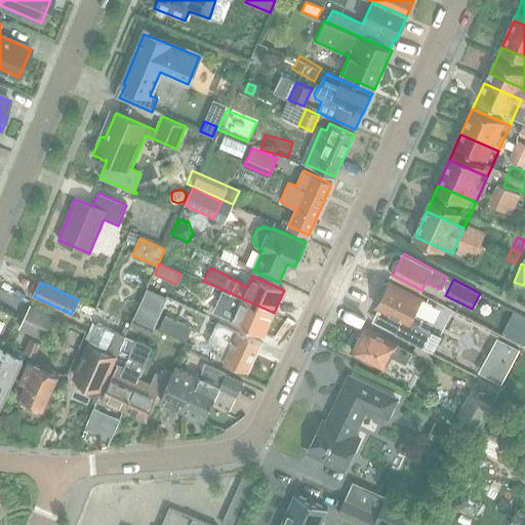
[(440,337),(433,333),(420,326),(432,305),(389,282),(376,307),(404,321),(397,334),(425,349),(432,353),(440,337)]
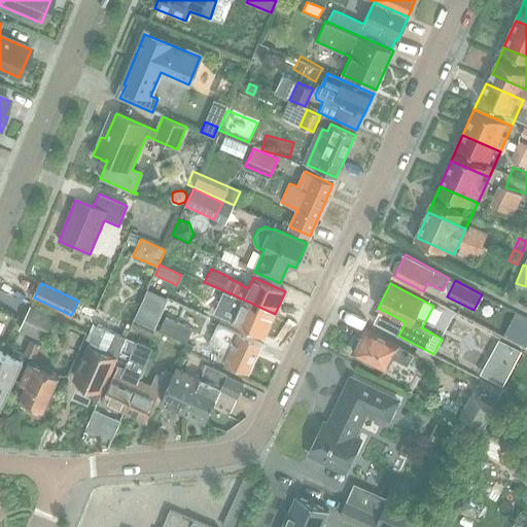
[(223,290),(222,294),(203,285),(197,299),(220,309),(222,305),(231,309),(231,308),(238,311),(233,322),(265,337),(275,314),(223,290)]
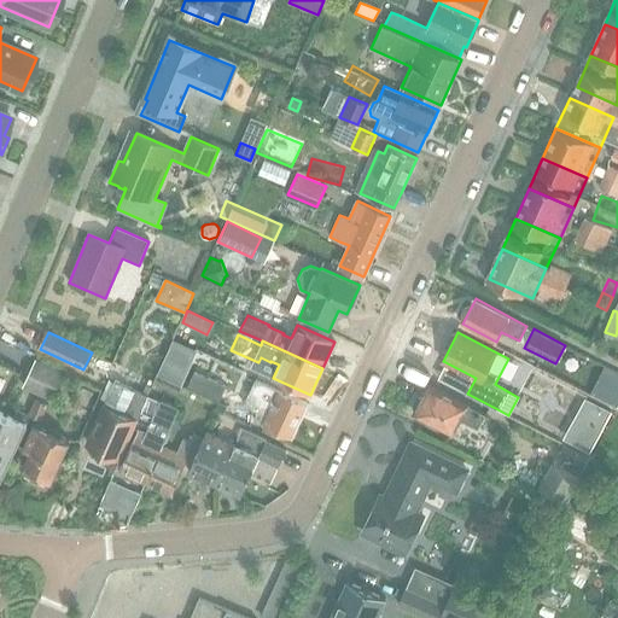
[(174,338),(157,373),(179,384),(196,349),(174,338)]
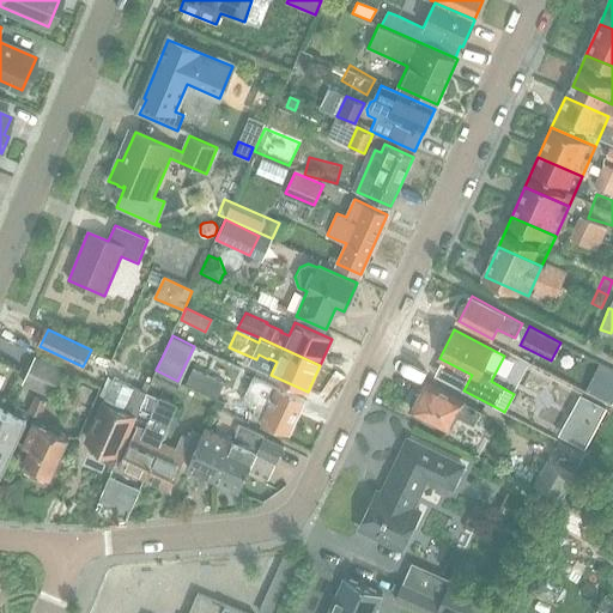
[(50,396),(62,370),(36,357),(23,383),(50,396)]
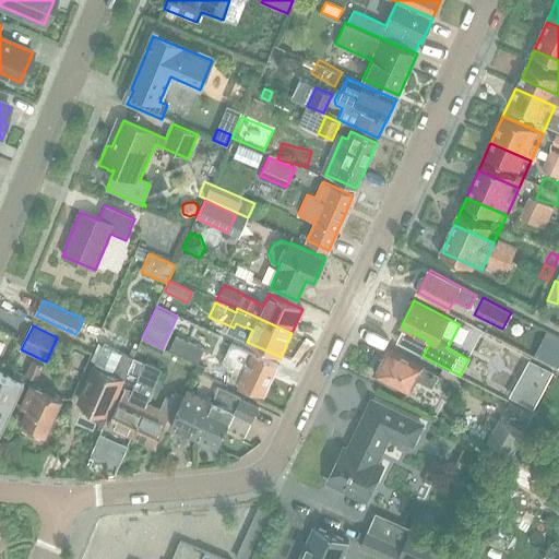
[(558,337),(546,363),(547,364),(558,369),(558,337)]
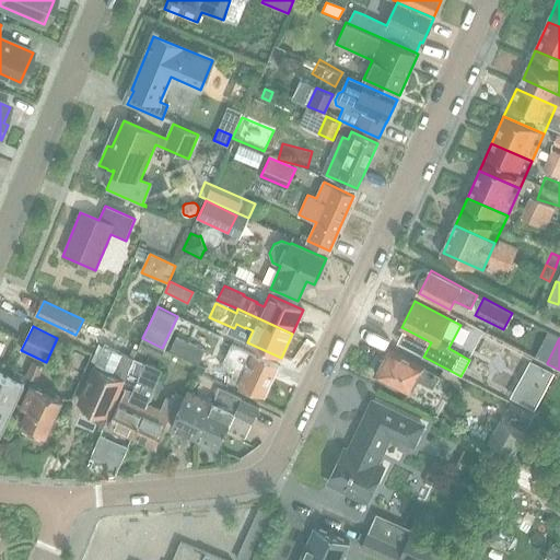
[(278,365),(231,345),(224,341),(217,357),(212,354),(201,375),(226,386),(230,381),(264,396),(278,365)]
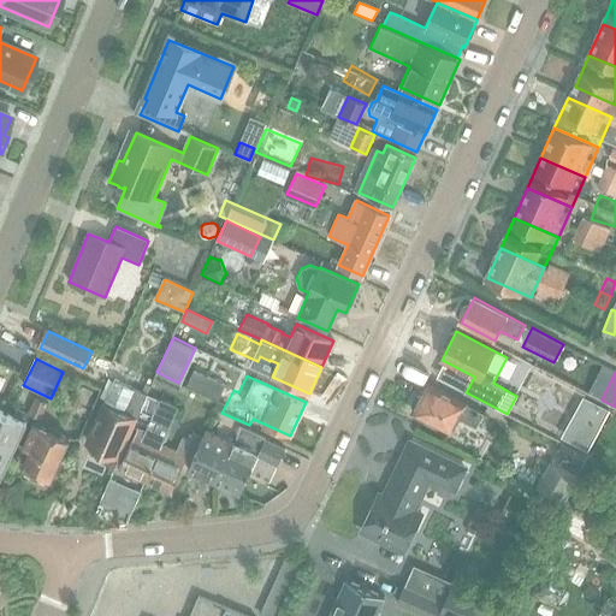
[(148,394),(146,392),(117,380),(88,444),(96,448),(95,451),(106,456),(107,452),(117,457),(140,407),(141,408),(148,394)]
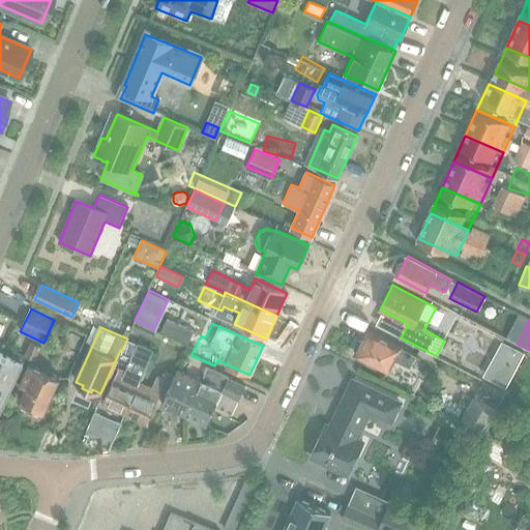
[(411,369),(417,356),(369,331),(356,354),(388,371),(394,359),(411,369)]
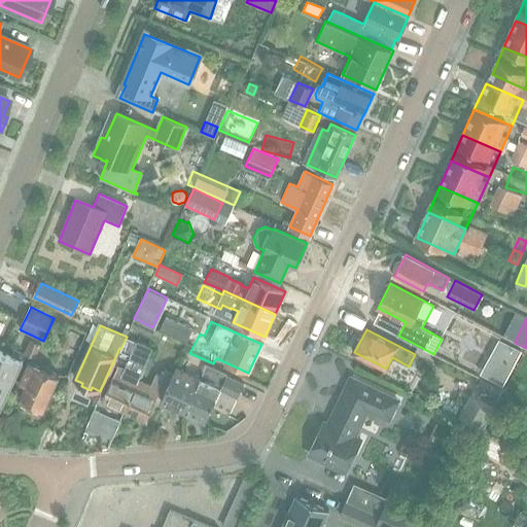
[(125,411),(138,380),(152,348),(127,337),(120,349),(131,353),(125,369),(117,365),(116,371),(102,401),(125,411)]
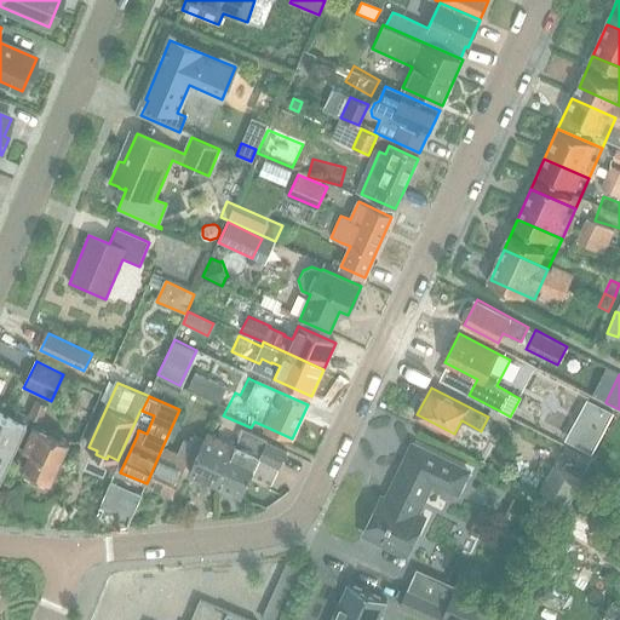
[(40,422),(47,405),(36,400),(28,415),(40,422)]
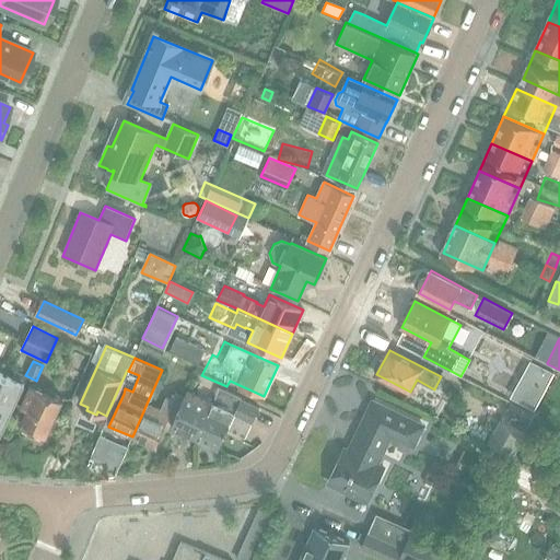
[(532,361),(525,373),(549,385),(556,373),(532,361)]
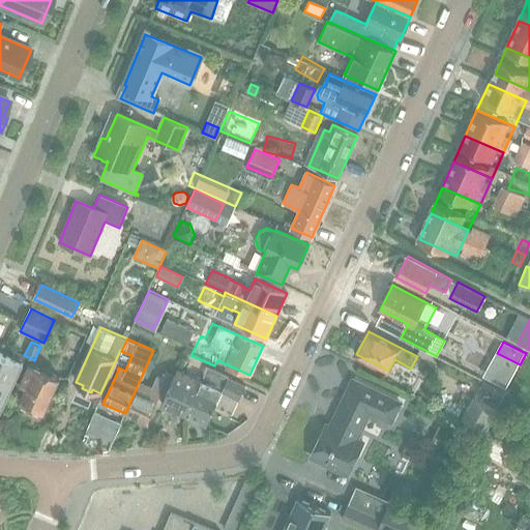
[(0,412),(23,363),(0,353),(0,412)]
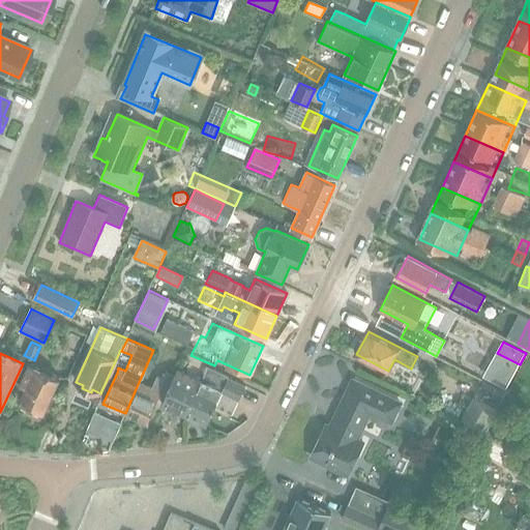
[(43,412),(60,379),(30,364),(21,384),(26,387),(20,401),(24,403),(22,407),(37,414),(39,410),(43,412)]
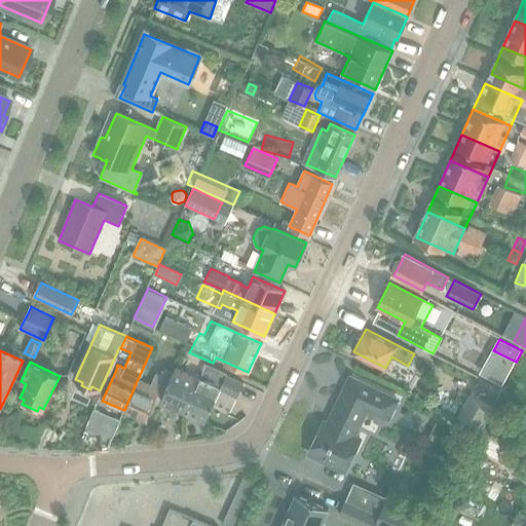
[(211,384),(217,370),(207,365),(200,379),(175,368),(173,373),(164,392),(159,402),(185,413),(194,392),(198,393),(204,381),(211,384)]
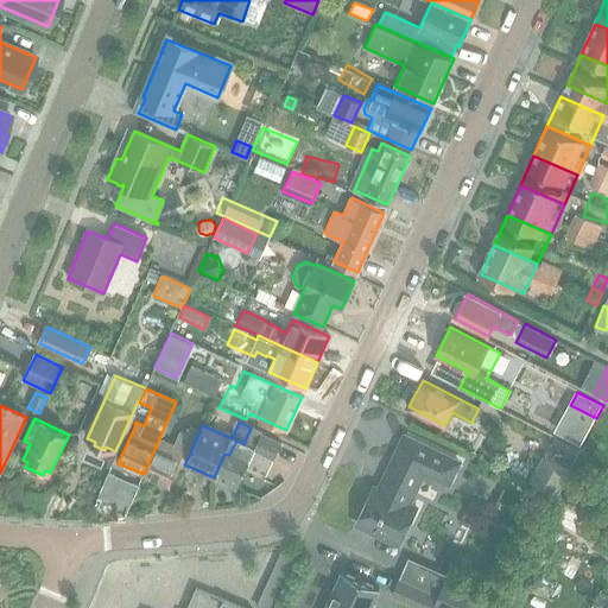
[(184,451),(190,454),(200,431),(190,426),(187,435),(181,432),(175,445),(159,438),(144,474),(169,486),(184,451)]
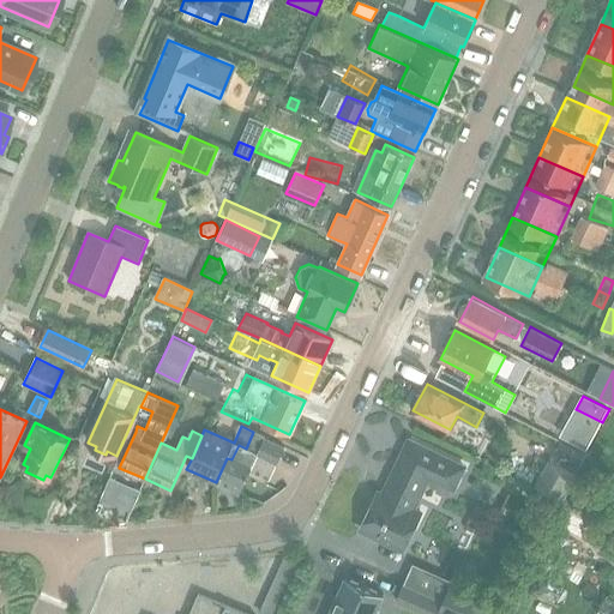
[(264,438),(265,437),(253,432),(246,449),(239,445),(232,459),(227,458),(216,482),(239,493),(257,455),(277,464),(284,447),(264,438)]
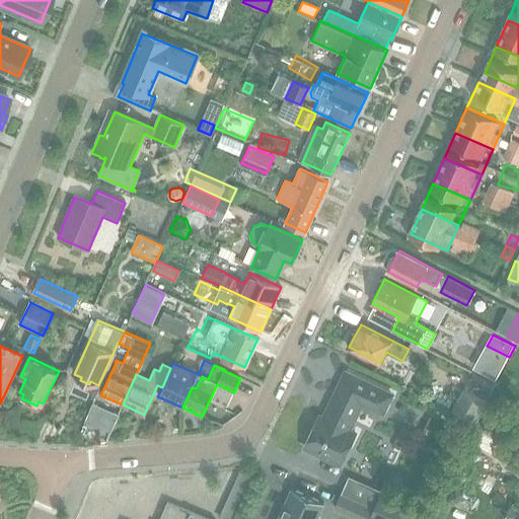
[(382,413),(391,394),(346,373),(323,419),(319,416),(304,447),(341,464),(356,434),(349,430),(362,402),(382,413)]
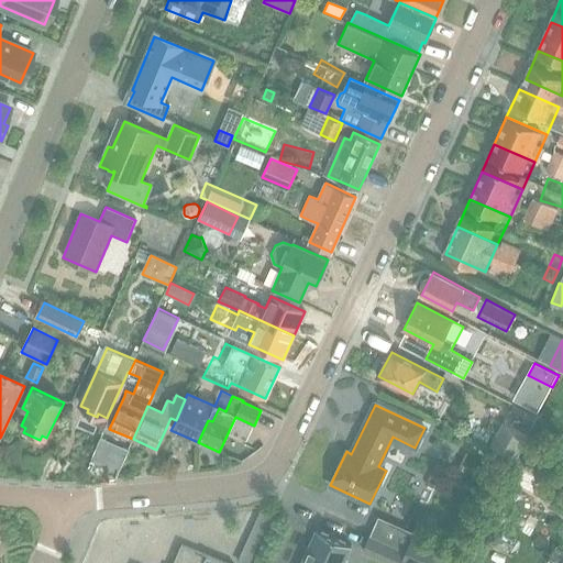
[(504,422),(492,445),(515,457),(527,434),(504,422)]
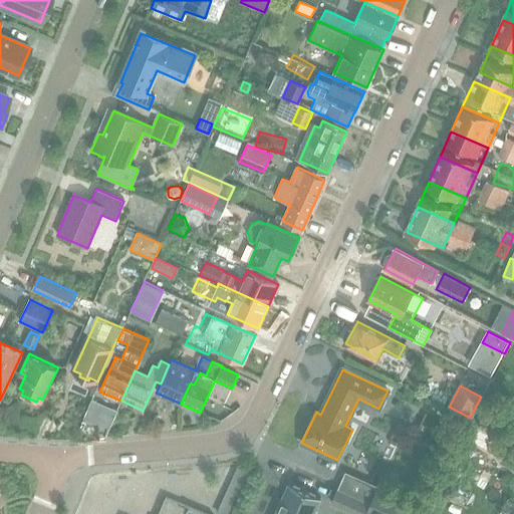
[(473,427),(465,443),(513,468),(513,449),(509,447),(473,427)]
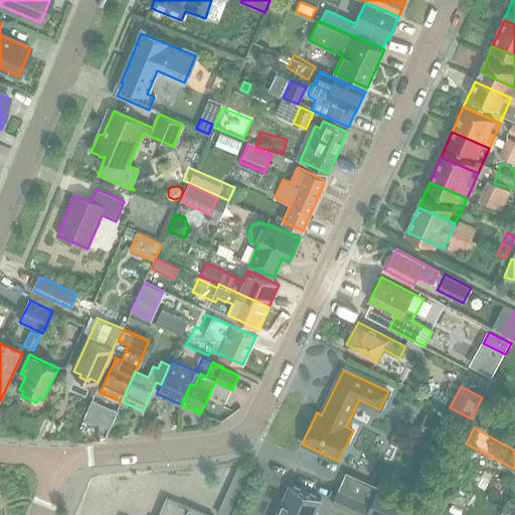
[(313,514),(321,499),(290,485),(276,514),(313,514)]
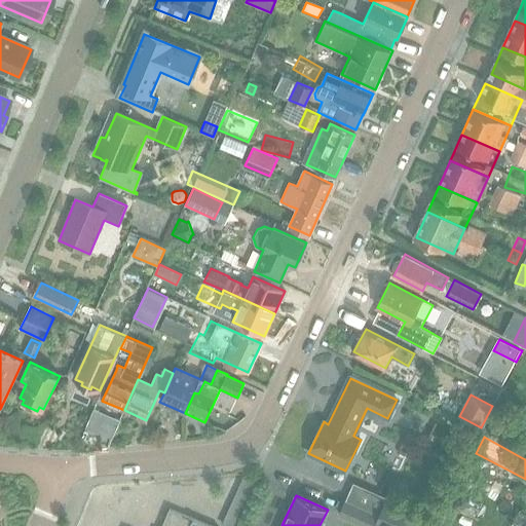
[(424,525),(429,517),(384,495),(375,514),(372,522),(374,523),(380,525),(424,525)]
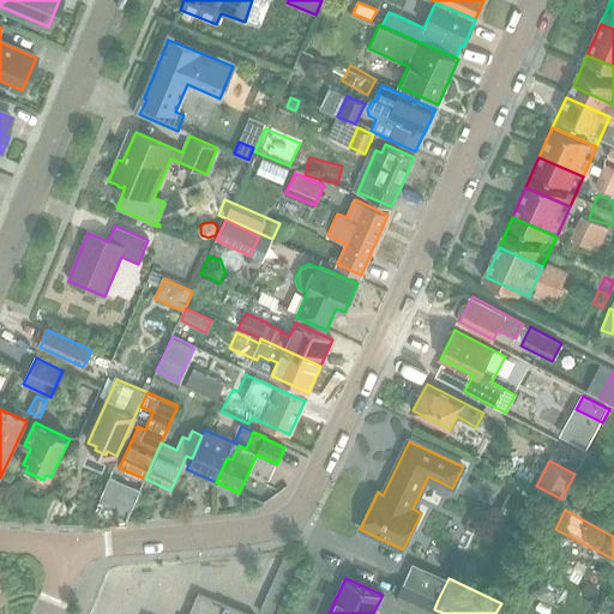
[(403,584),(396,600),(425,613),(434,613),(437,611),(434,609),(438,600),(403,584)]
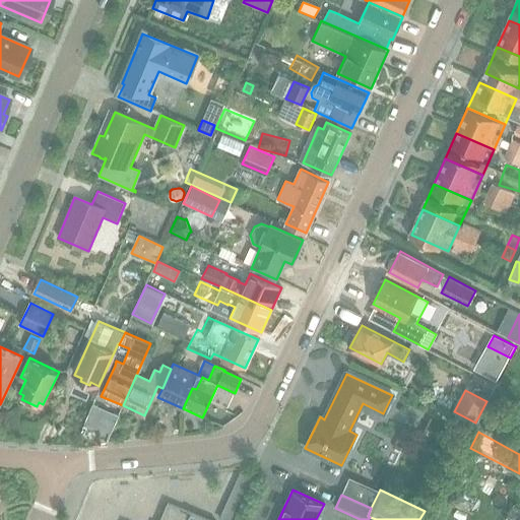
[(204,519),(166,504),(158,519),(204,519)]
